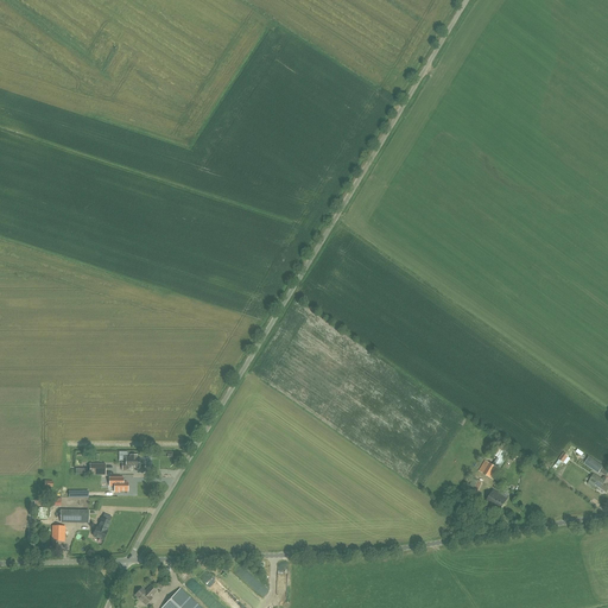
[(505,447),(504,449),(498,445),(492,455),(505,462),(506,458),(505,458),(508,453),(510,449),(505,447)]
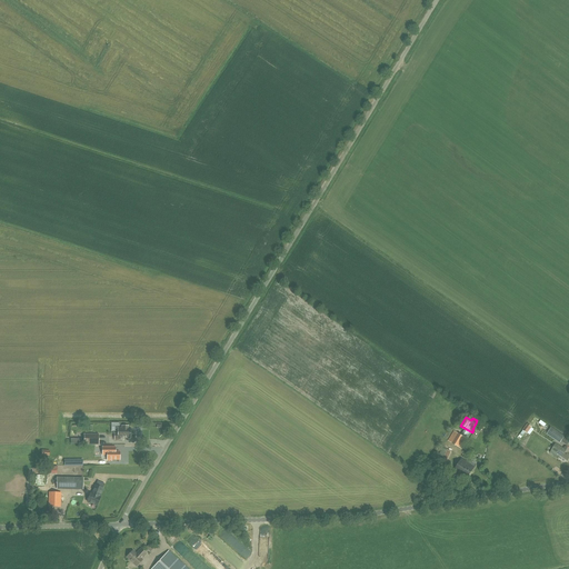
[(527,433),(532,427),(527,423),(522,430),(527,433)]
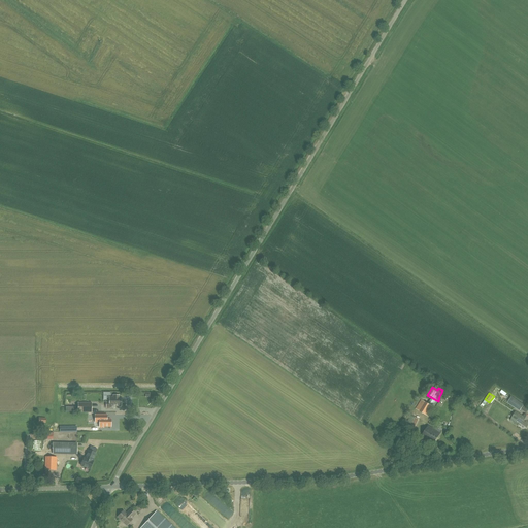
[(119,396),(113,396),(113,397),(109,397),(109,402),(106,402),(106,408),(113,408),(113,406),(121,406),(121,397),(119,397),(119,396)]
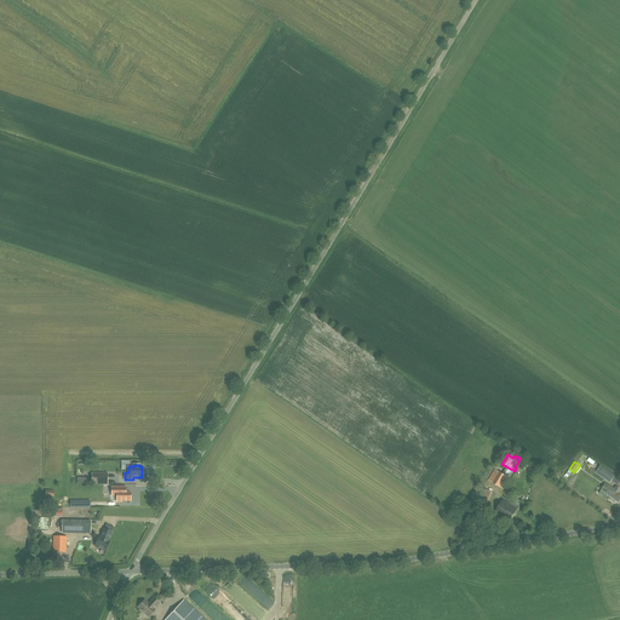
[(596,474),(610,483),(615,476),(601,466),(596,474)]
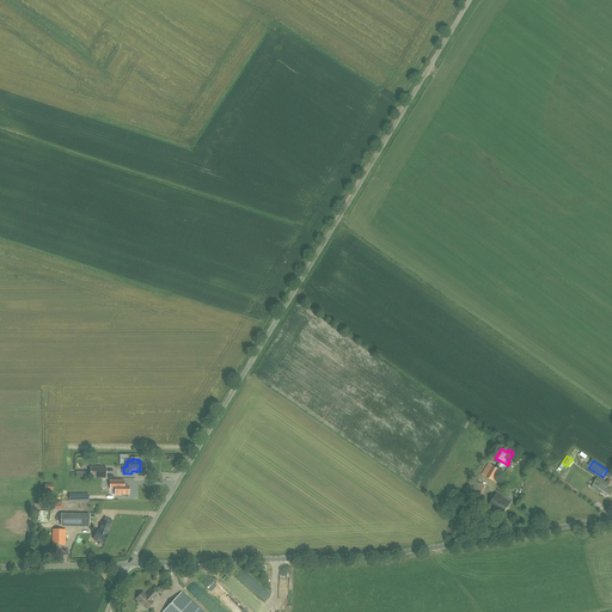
[(489,464),(483,475),(497,483),(503,472),(489,464)]
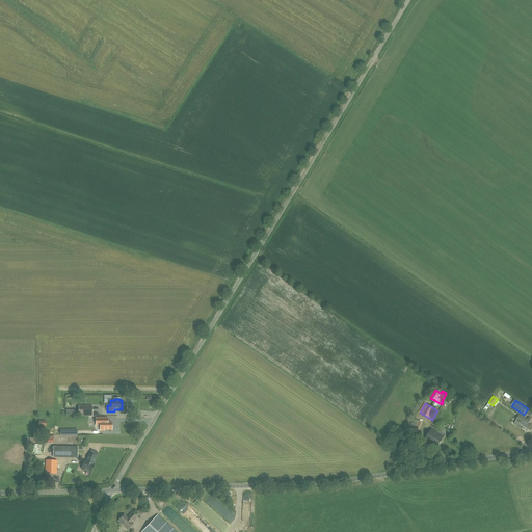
[(92,405),(79,405),(79,416),(92,416),(92,405)]
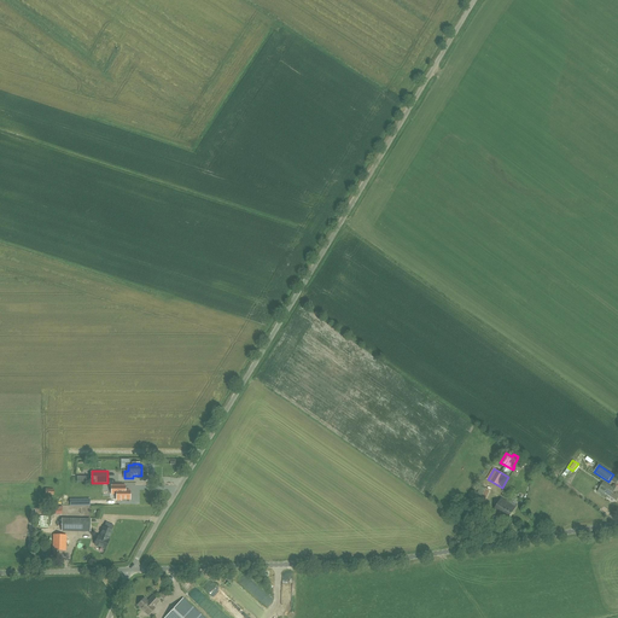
[(617,488),(613,485),(612,488),(604,483),(599,489),(617,500),(617,496),(617,491),(617,490),(617,488)]
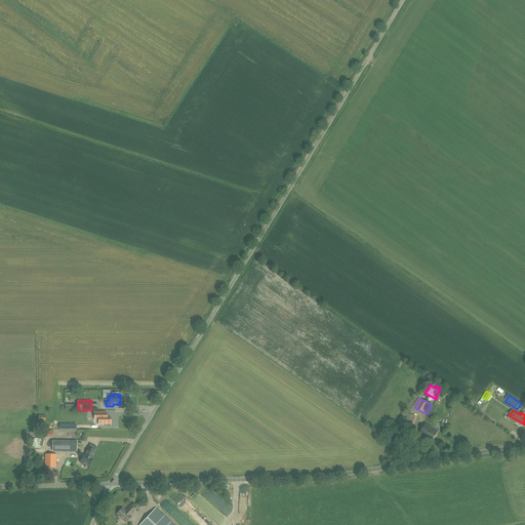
[(104,412),(103,412),(101,412),(94,412),(94,419),(98,419),(98,426),(103,426),(103,425),(111,425),(111,416),(107,416),(107,413),(107,412),(106,412),(104,412)]
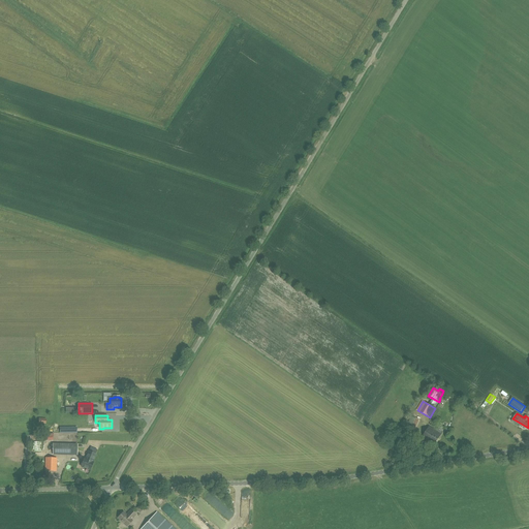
[(414,431),(419,419),(411,416),(406,428),(410,429),(414,431)]
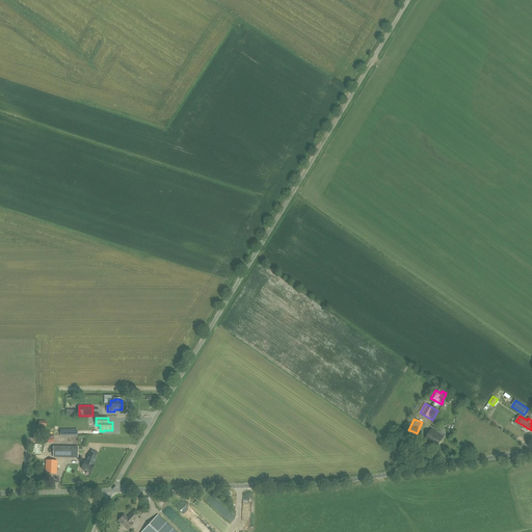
[(444,436),(431,429),(425,441),(437,448),(444,436)]
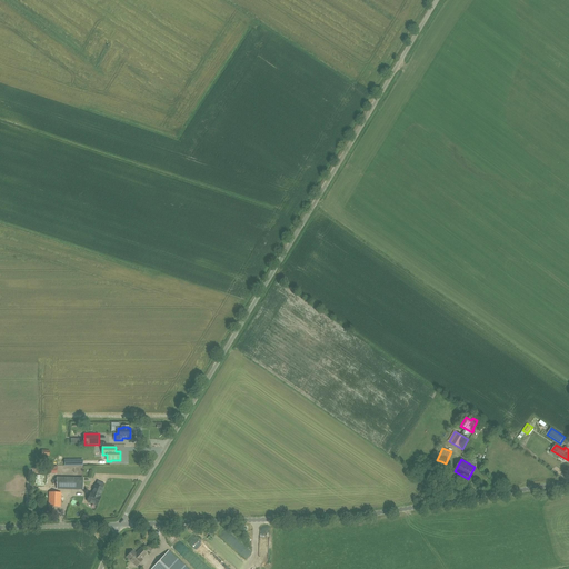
[(57,489),(77,489),(82,489),(82,486),(83,478),(77,478),(57,478),(57,489)]
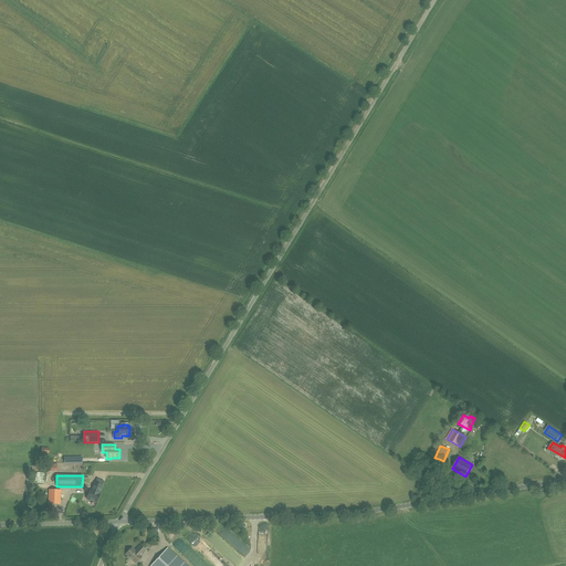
[(94,483),(91,491),(90,491),(86,499),(96,503),(100,494),(103,486),(94,483)]
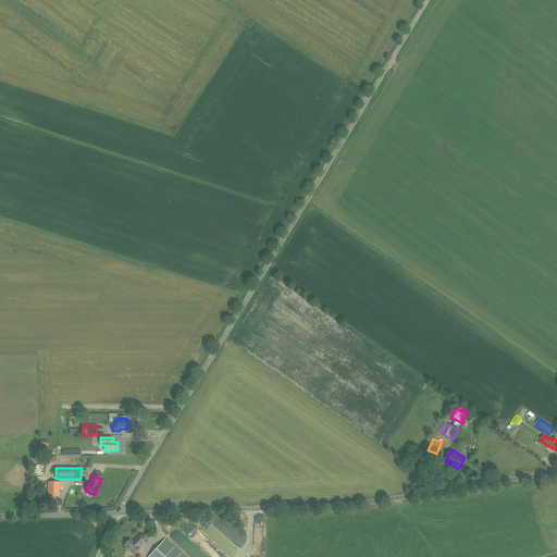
[(59,496),(59,482),(48,482),(48,496),(59,496)]
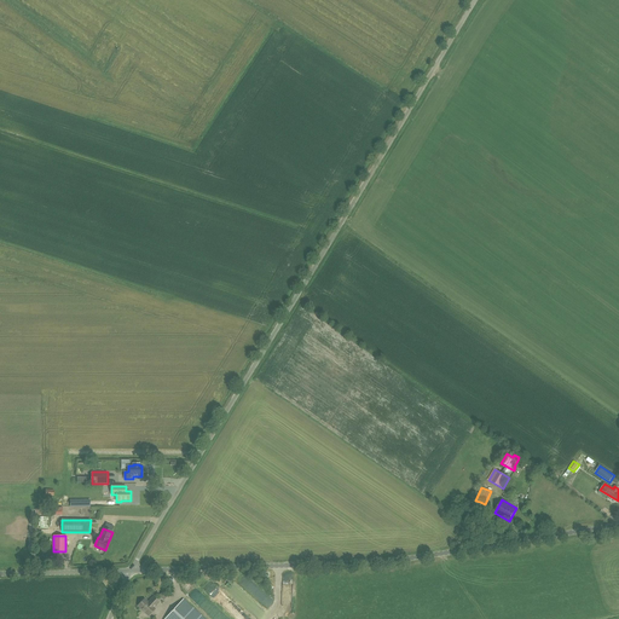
[(293,595),(293,573),(282,573),(282,595),(293,595)]
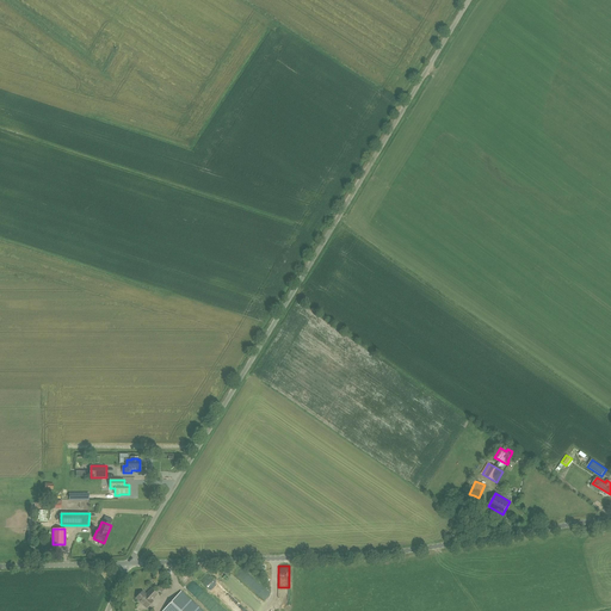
[(152,600),(156,594),(152,590),(147,596),(142,592),(136,598),(147,609),(153,602),(152,600)]
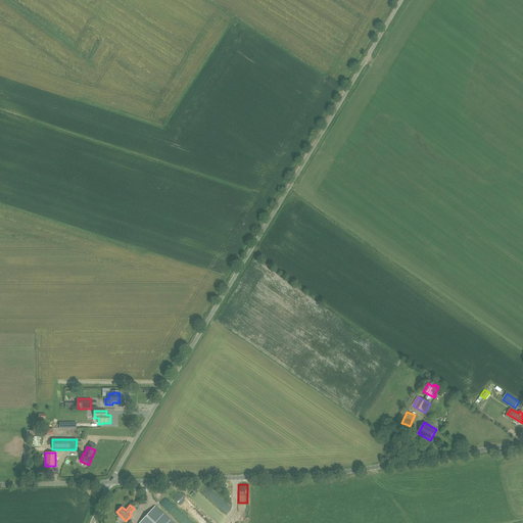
[(171,516),(178,510),(174,506),(168,512),(171,516)]
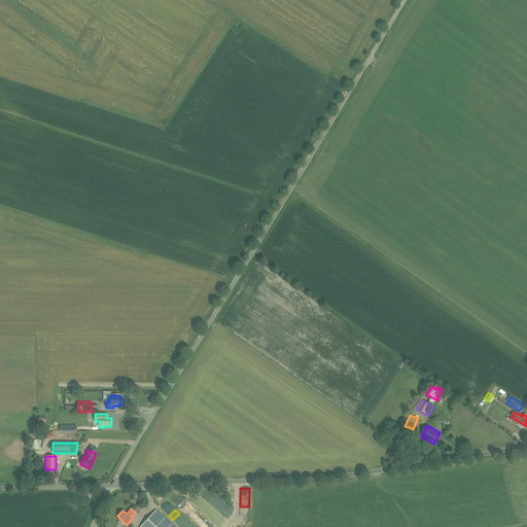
[(174,526),(155,511),(140,526),(174,526)]
